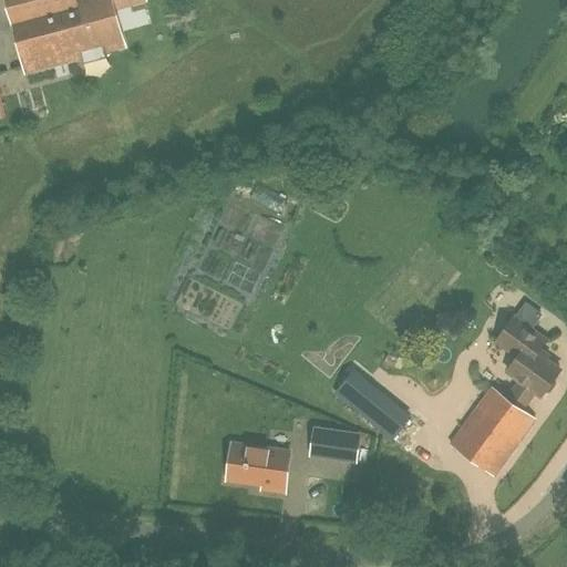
[(7,0),(27,74),(125,48),(115,10),(147,1),(146,0),(7,0)]
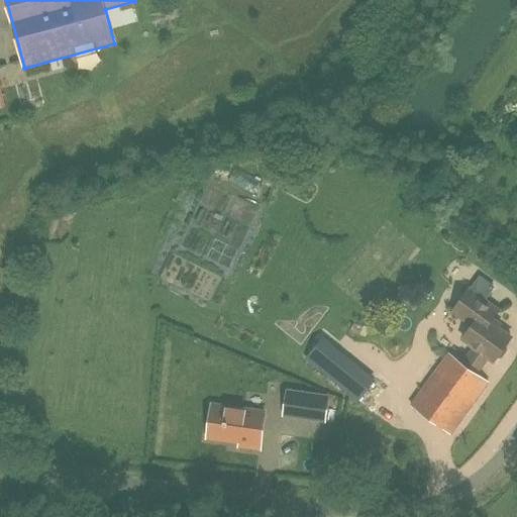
[(475,347),(462,364),(449,353),(411,405),(450,434),(489,383),(477,374),(489,357),(495,362),(497,358),(502,358),(507,350),(506,346),(512,338),(491,322),(499,311),(470,289),(453,311),(473,325),(463,338),(475,347)]
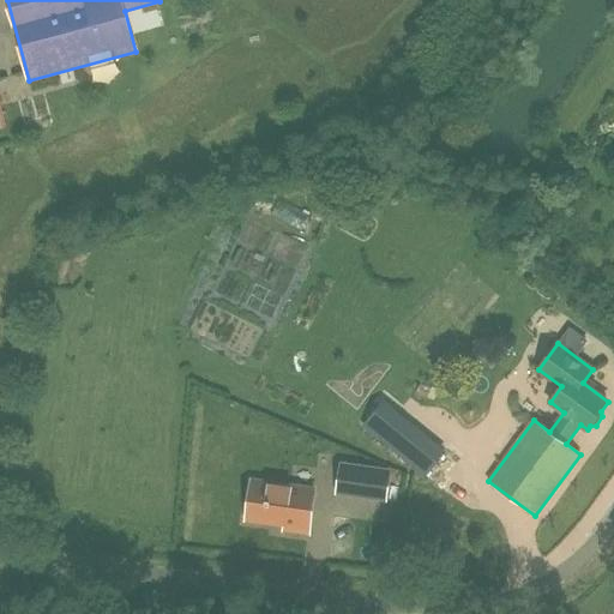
[(390,399),(366,426),(428,480),(451,452),(390,399)]
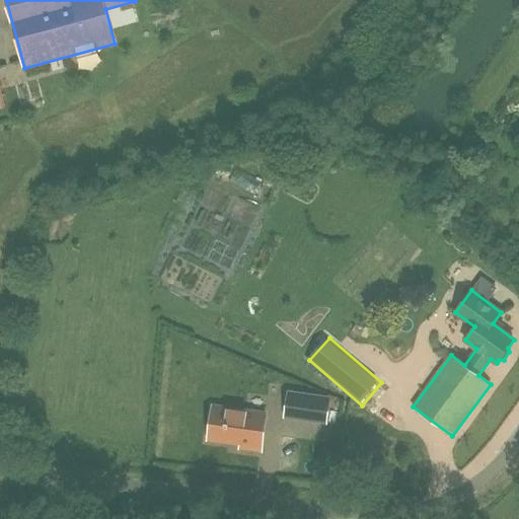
[(328,398),(289,393),(285,418),(325,423),(328,398)]
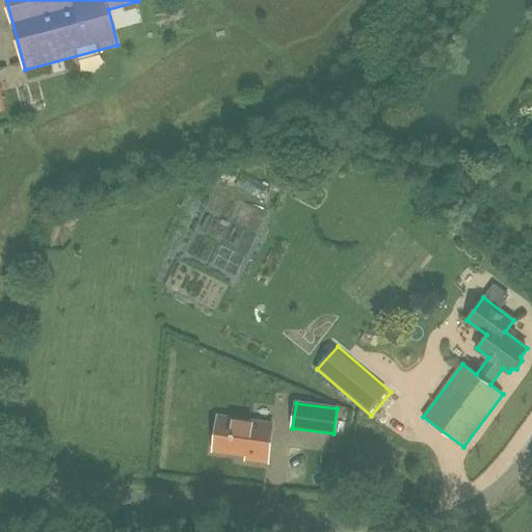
[(247,453),(246,459),(267,462),(272,425),(218,418),(214,451),(234,454),(234,452),(247,453)]
